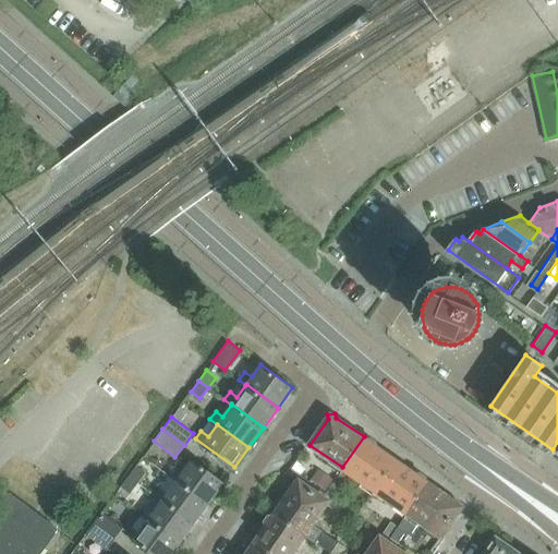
[(366,438),(364,436),(342,467),(362,481),(360,484),(373,492),(396,459),(376,445),(376,444),(376,441),(371,437),(367,437),(366,438)]
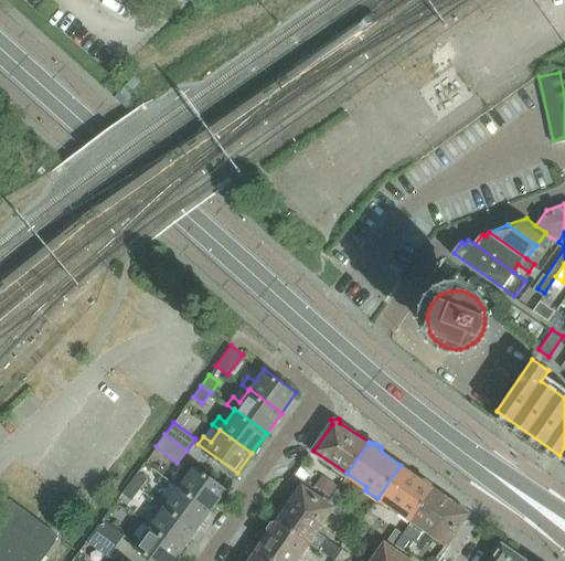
[(178,472),(171,480),(179,485),(211,509),(226,488),(194,465),(184,477),(178,472)]
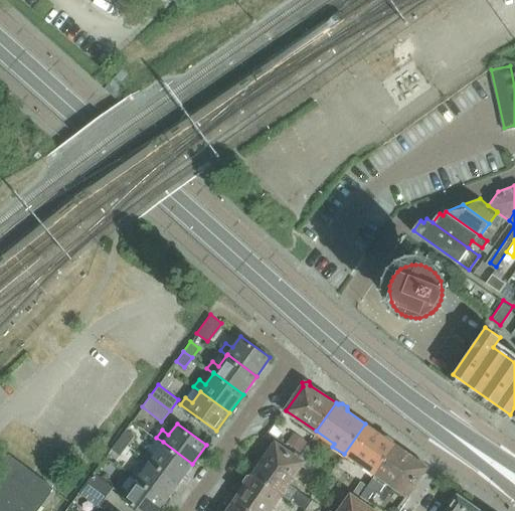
[(365,423),(344,454),(343,455),(355,463),(356,461),(374,473),(395,445),(392,443),(393,442),(392,439),(387,436),(384,436),(384,437),(365,423)]
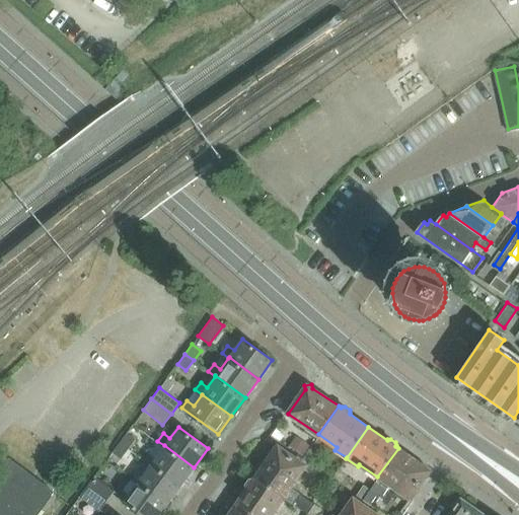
[(127,432),(120,441),(129,447),(136,438),(127,432)]
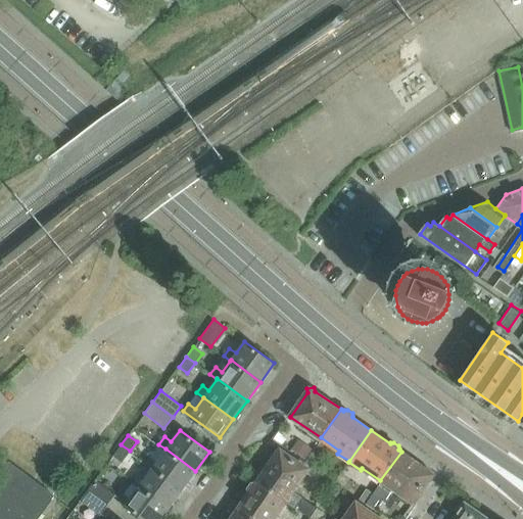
[(304,456),(311,447),(298,438),(292,446),(304,456)]
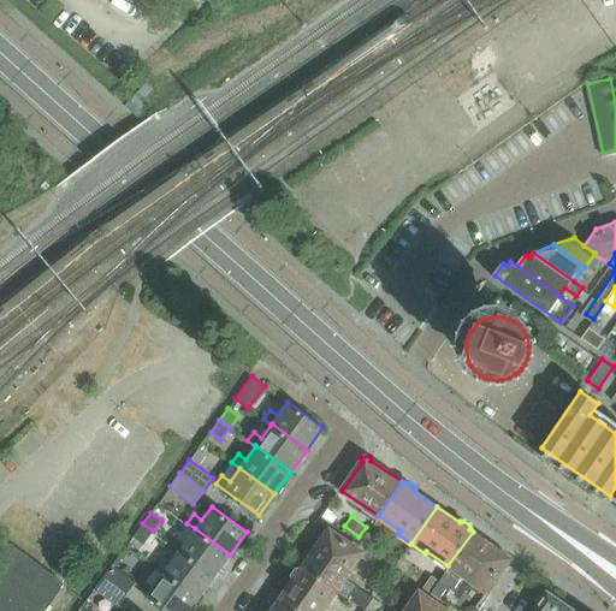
[(153,531),(142,523),(134,535),(143,543),(153,531)]
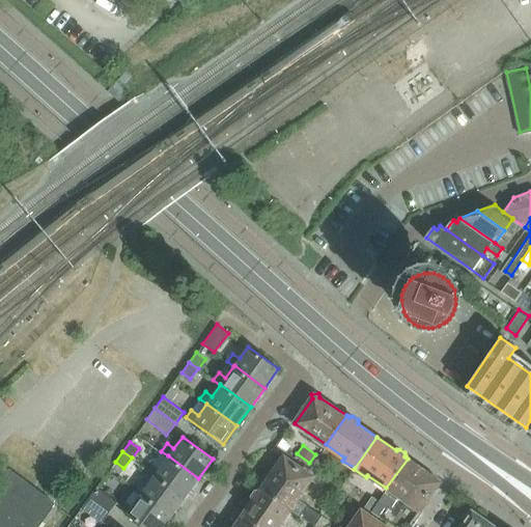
[(155,475),(155,474),(185,497),(198,478),(168,455),(160,468),(152,462),(146,469),(155,475)]
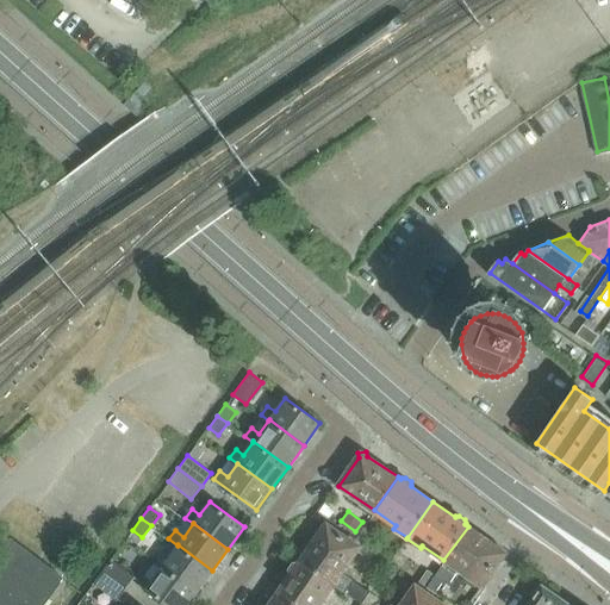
[(322,529),(300,560),(334,582),(359,547),(330,526),(329,523),(321,524),(322,529)]
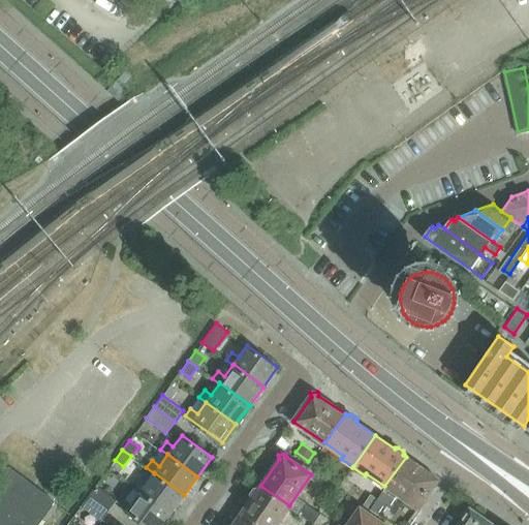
[(315,456),(308,466),(315,471),(322,461),(315,456)]
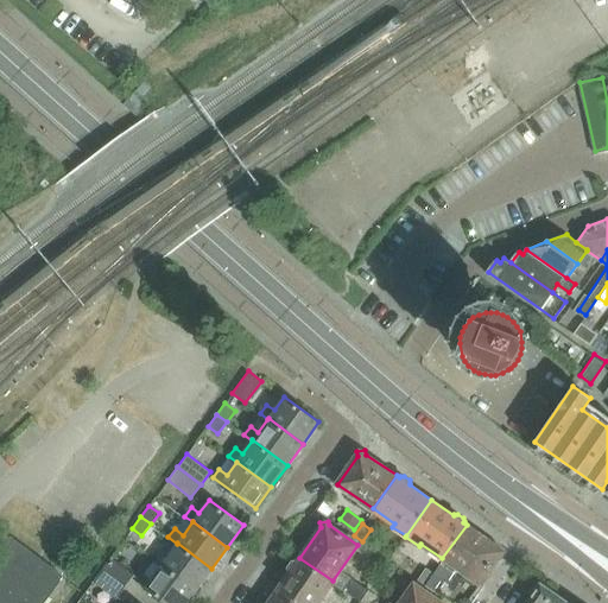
[(432,589),(441,576),(447,581),(456,566),(479,582),(499,554),(502,553),(501,545),(496,546),(467,525),(443,557),(434,570),(424,583),(432,589)]
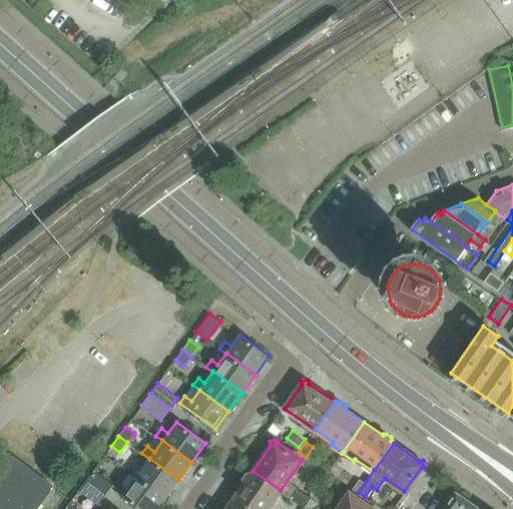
[(0,456),(0,508),(34,508),(53,484),(5,449),(0,456)]
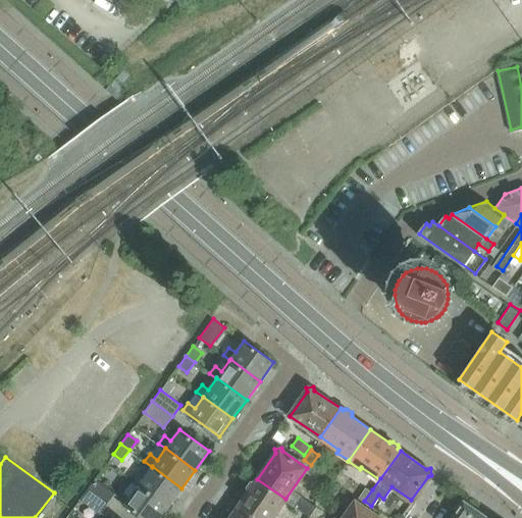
[(138,472),(132,479),(139,485),(168,507),(181,488),(152,466),(152,467),(144,477),(138,472)]
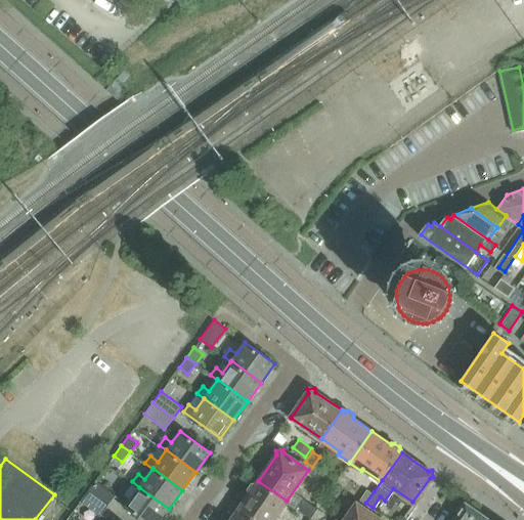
[(95,480),(87,490),(107,505),(115,494),(95,480)]
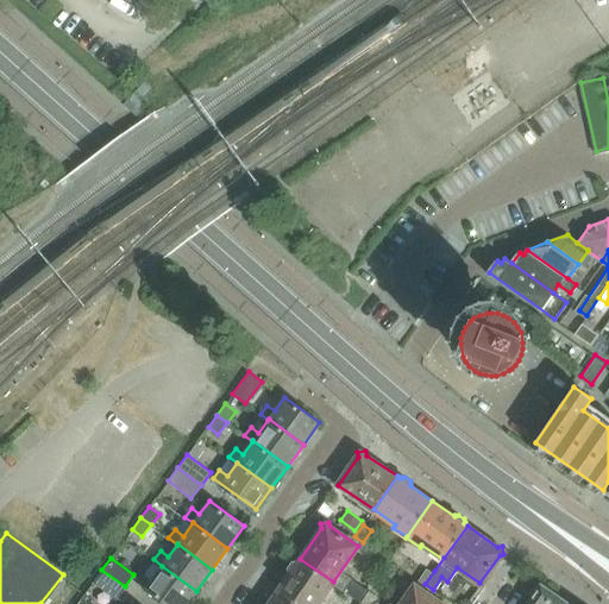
[(290,572),(275,593),(289,603),(316,603),(333,582),(300,559),(297,561),(296,560),(293,561),(289,567),(289,571),(290,572)]
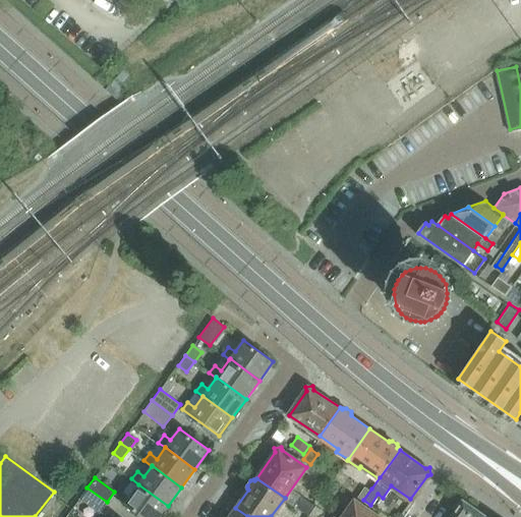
[(363,500),(371,489),(364,483),(357,495),(363,500)]
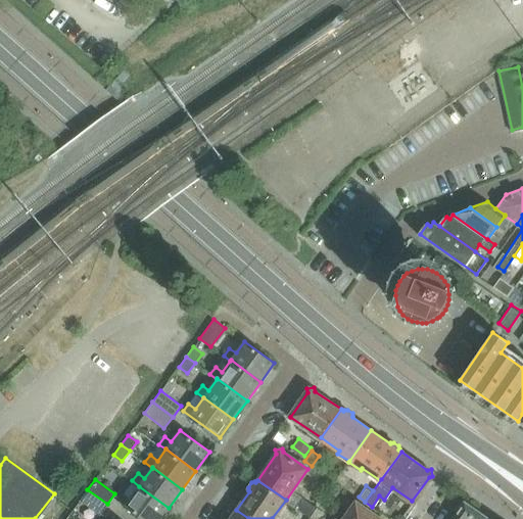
[(117,500),(125,505),(144,518),(159,518),(169,508),(139,486),(131,497),(124,491),(117,500)]
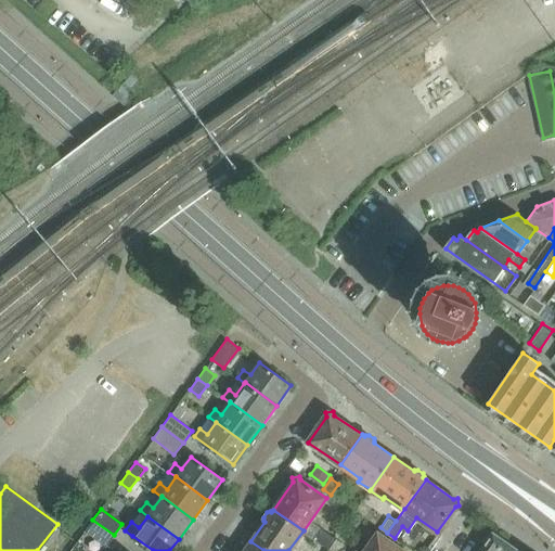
[(114,535),(92,520),(85,529),(106,546),(114,535)]
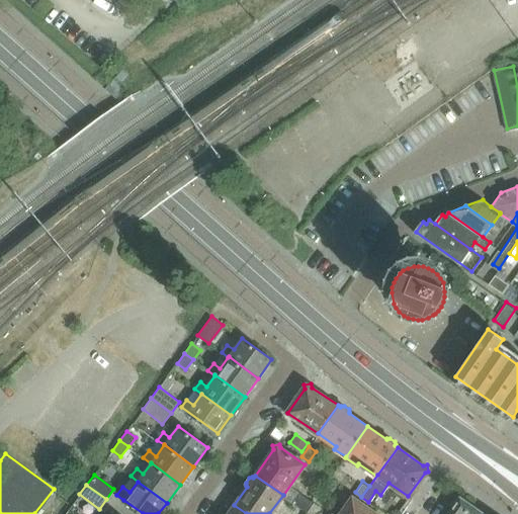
[(375,513),(351,497),(339,513),(335,513),(334,513),(378,513),(375,513)]
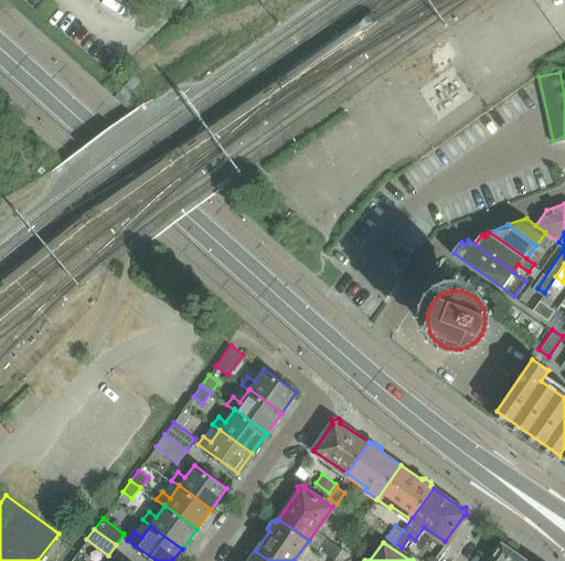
[(502,542),(489,560),(526,560),(524,559),(502,542)]
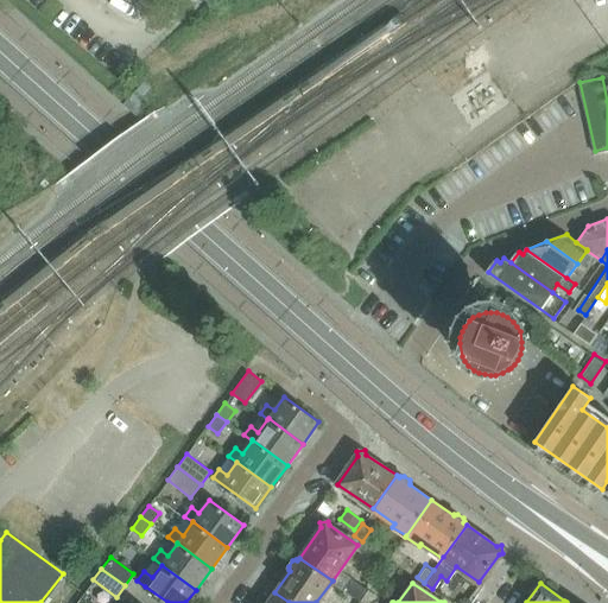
[(368,589),(360,601),(363,602),(369,602),(377,594),(368,589)]
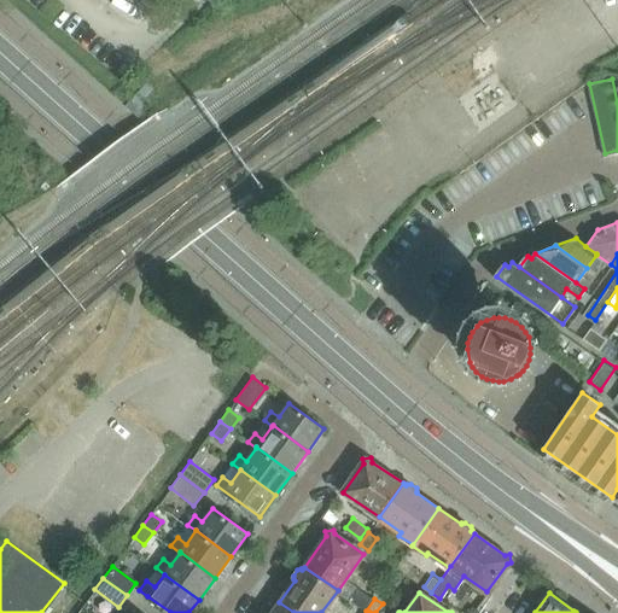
[(293,612),(279,602),(272,612),(293,612)]
